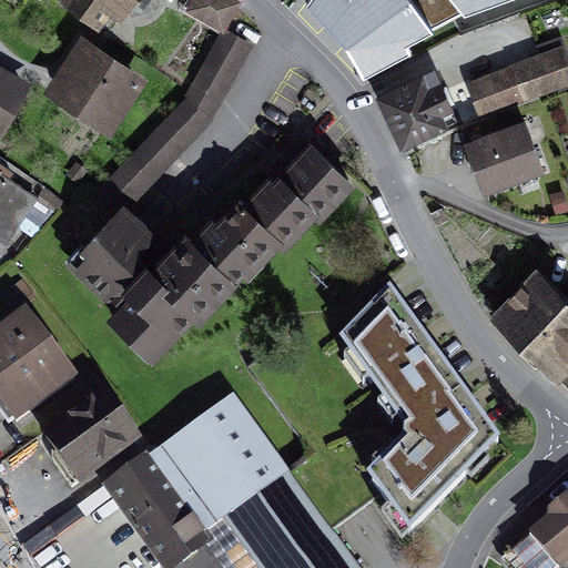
[(63,0),(99,27),(112,9),(122,17),(134,0),(63,0)]
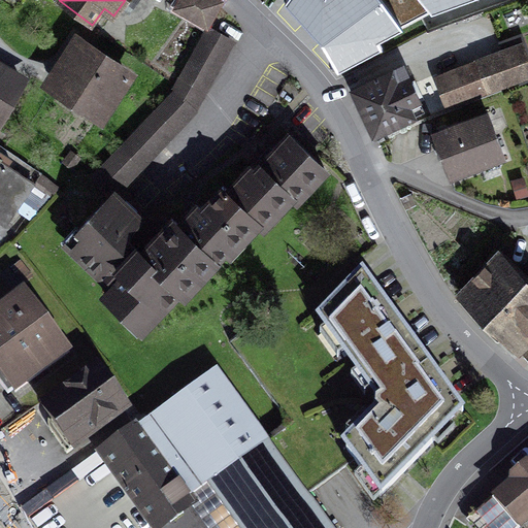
[(225,0),(177,0),(172,8),(205,28),(208,29),(210,25),(225,0)]
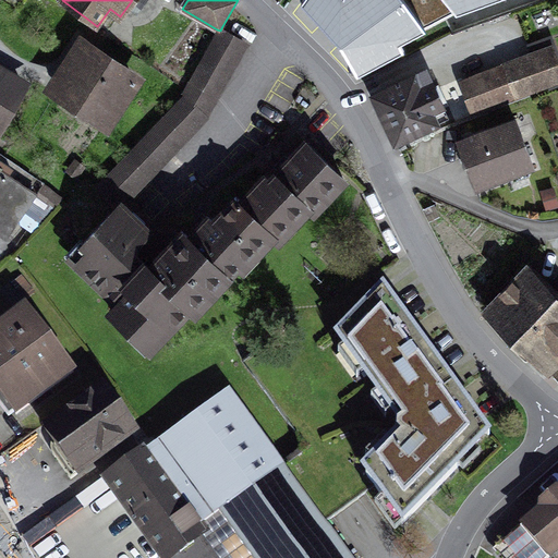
[(302,0),(301,3),(359,75),(408,50),(404,45),(428,33),(404,0),(302,0)]
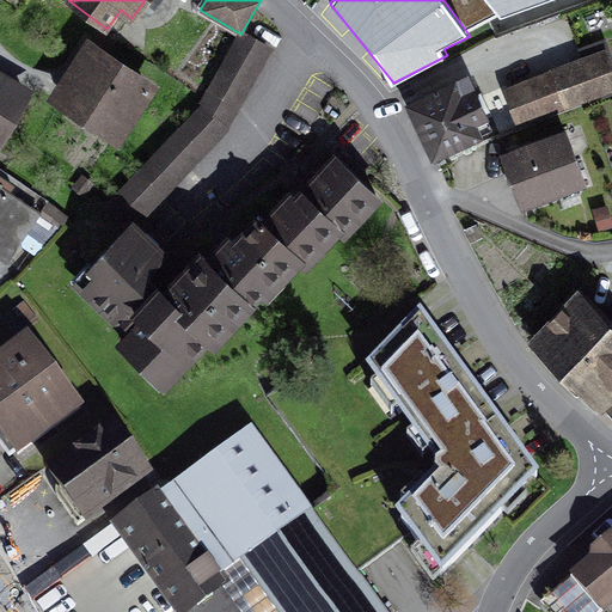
[(489,0),(501,14),(538,0),(489,0)]
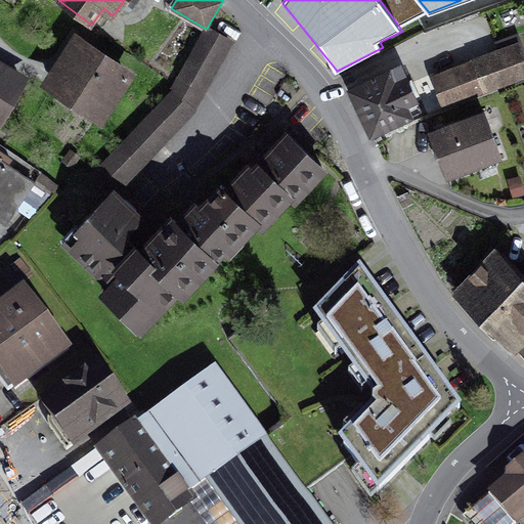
[(207,29),(204,28),(171,86),(172,87),(91,175),(107,189),(114,182),(121,189),(197,110),(235,40),(209,25),(207,29)]
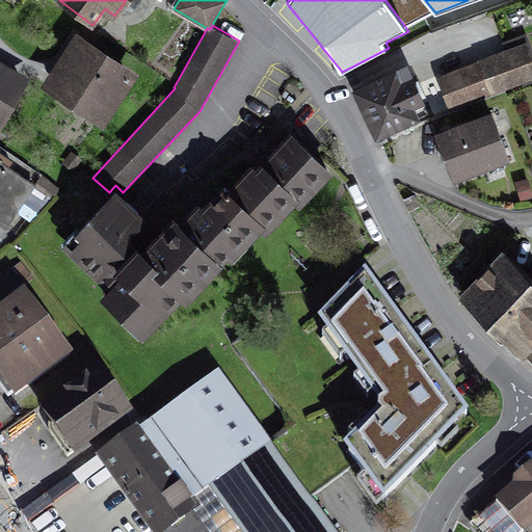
[(76,29),(40,83),(104,125),(139,72),(76,29)]
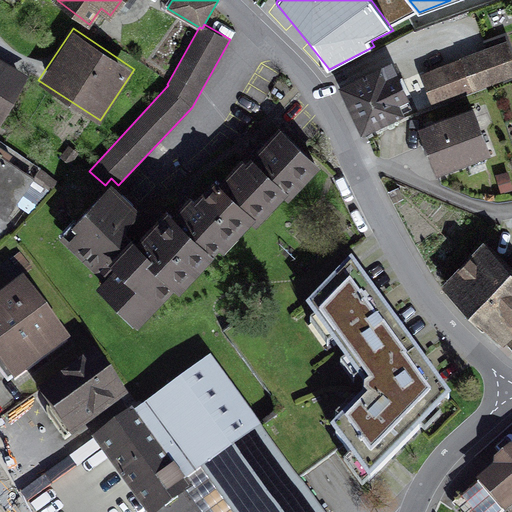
[(420,73),(433,105),(511,75),(511,49),(506,32),(484,40),(487,46),(420,73)]
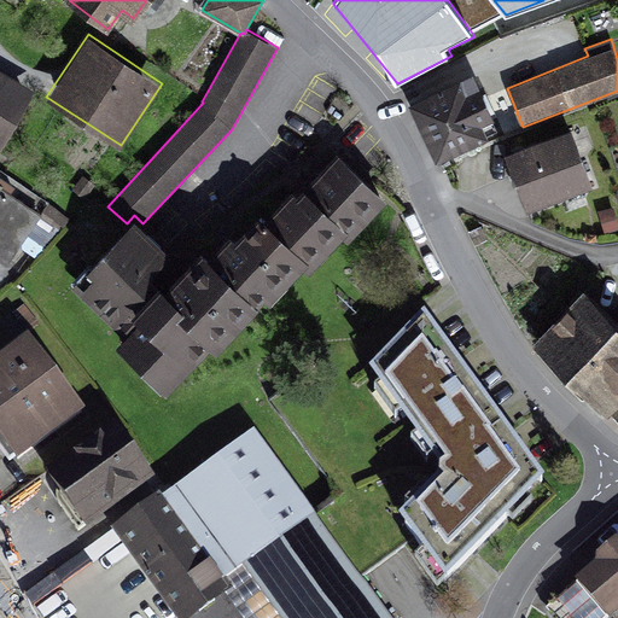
[(0,66),(0,150),(1,151),(36,91),(0,66)]
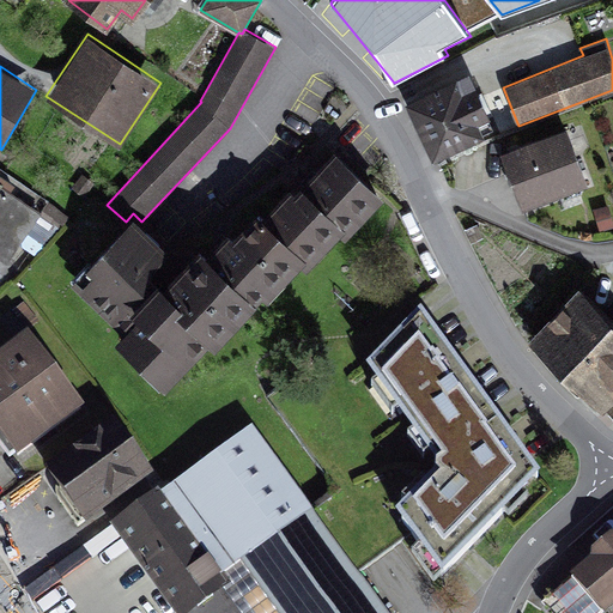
[(405,98),(431,157),(485,134),(484,132),(495,127),(489,115),(491,115),(469,68),(405,98)]
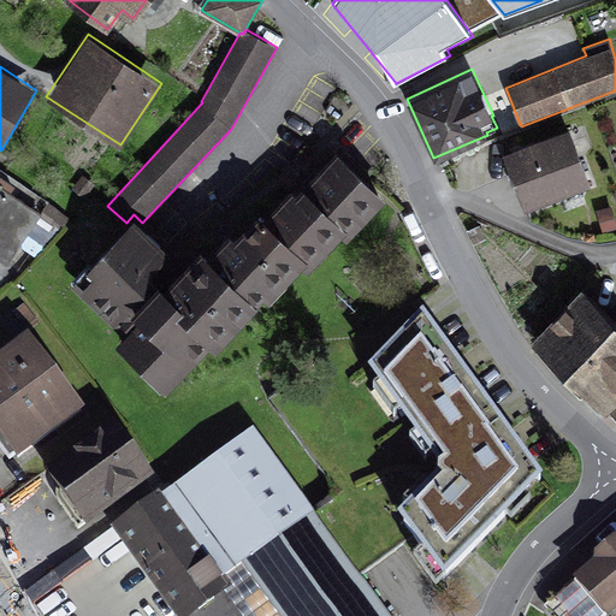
[(503,149),(525,206),(592,182),(570,124),(503,149)]
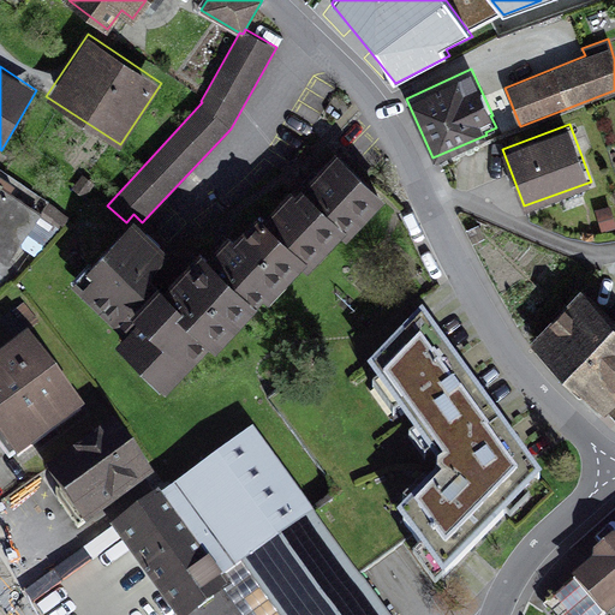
[(115,336),(167,384),(212,338),(216,341),(262,293),(269,298),(303,262),(309,268),(340,233),(347,239),(387,197),(335,148),(296,189),(291,184),(263,212),(258,207),(234,232),(228,227),(208,249),(199,242),(162,279),(150,269),(169,248),(142,222),(133,214),(126,222),(71,279),(123,330),(115,336)]
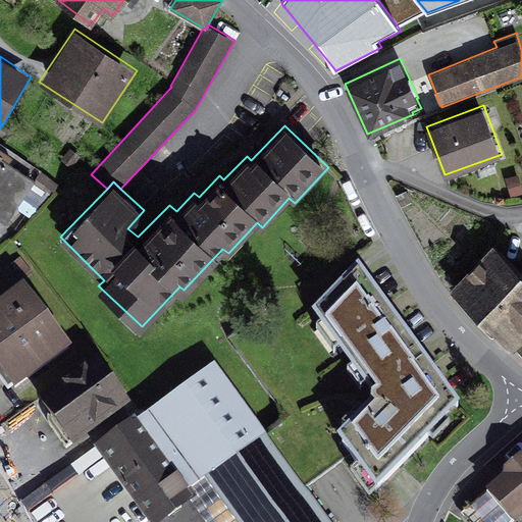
[(0,216),(6,220),(42,170),(0,142),(0,216)]
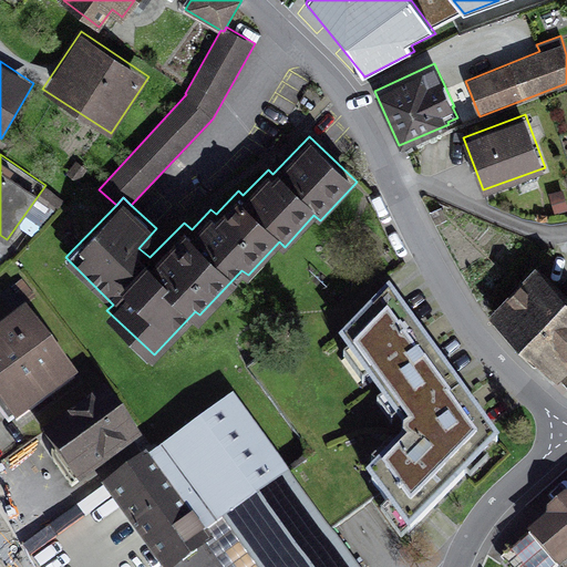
[(566,294),(536,264),(488,313),(557,378),(560,374),(566,368),(566,294)]
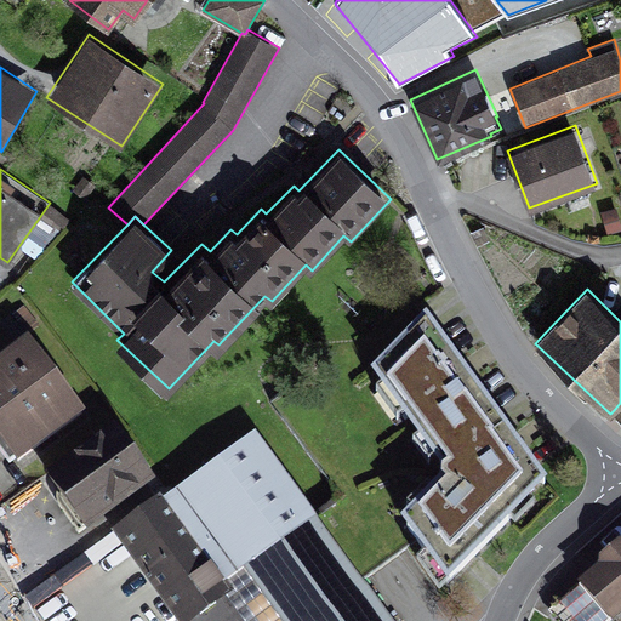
[(400,517),(449,584),(547,480),(427,312),(371,370),(443,466),(442,477),(400,517)]
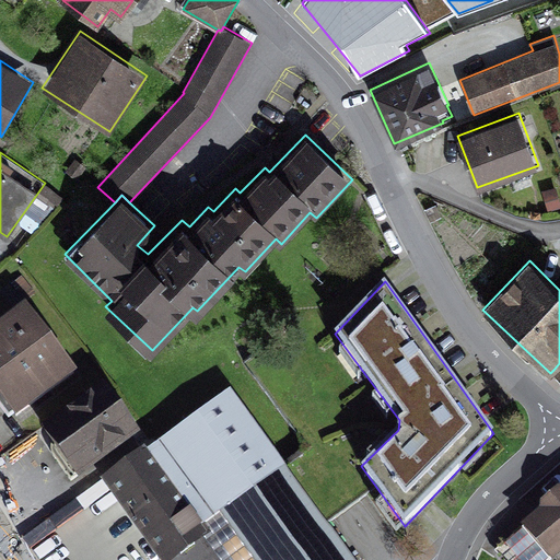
[(26,302),(0,321),(0,397),(15,419),(77,374),(26,302)]
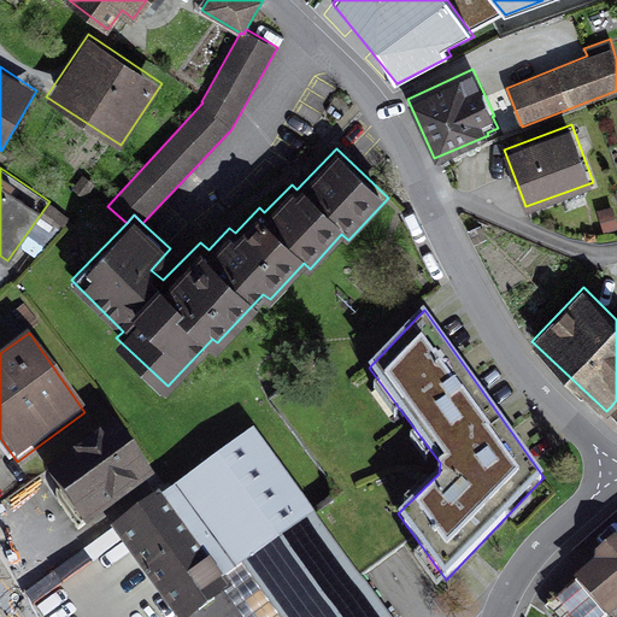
[(115,419),(45,474),(86,528),(157,479),(115,419)]
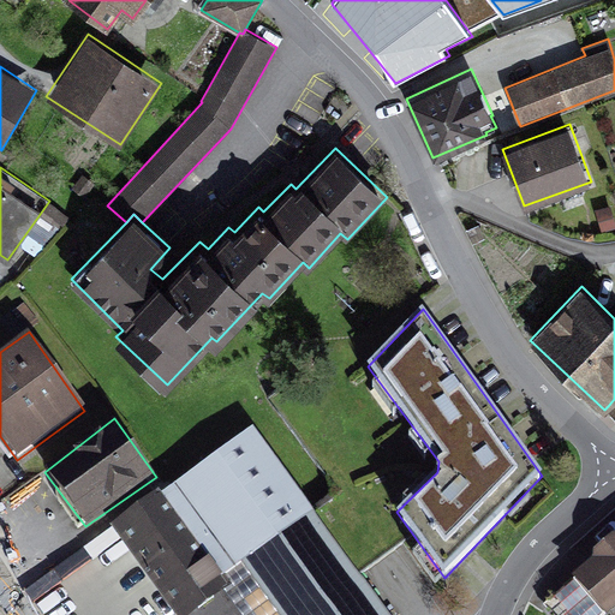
[(388,614),(254,427),(109,527),(173,614),(192,614),(249,574),(278,614),(388,614)]
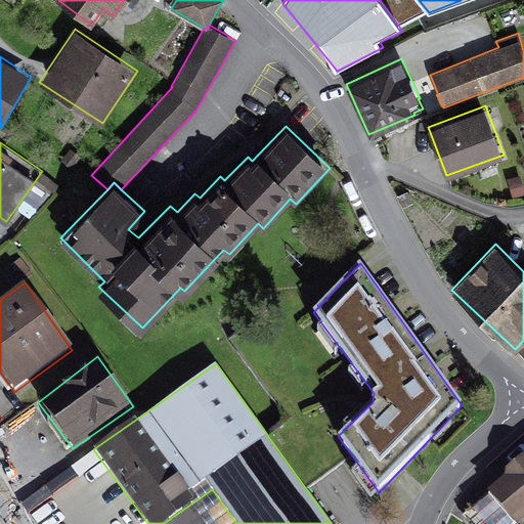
[(515,523),(516,523),(523,517),(523,454),(506,469),(506,477),(488,492),(491,495),(466,517),(472,523),(511,523),(514,522),(515,523)]
